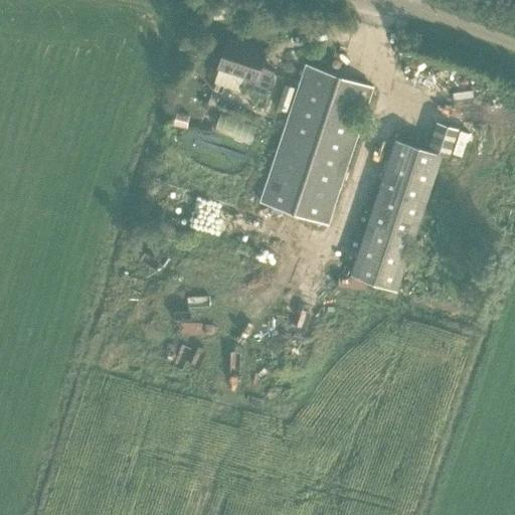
[(266,51),(227,38),(217,67),(219,67),(215,81),(240,91),(241,88),(267,96),(275,71),(261,66),(266,51)]
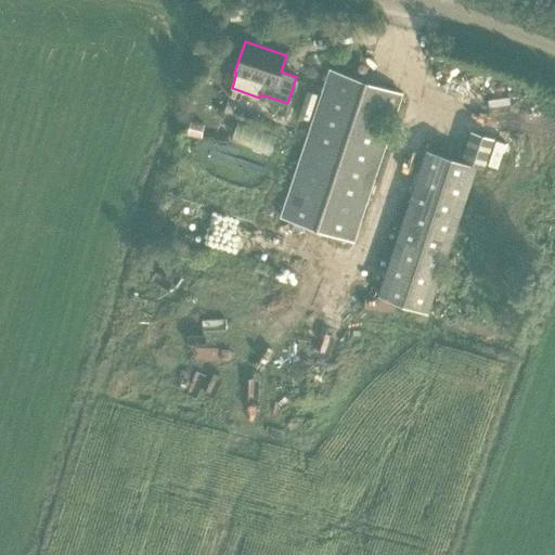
[(402,94),(330,71),(282,217),(353,241),(402,94)]
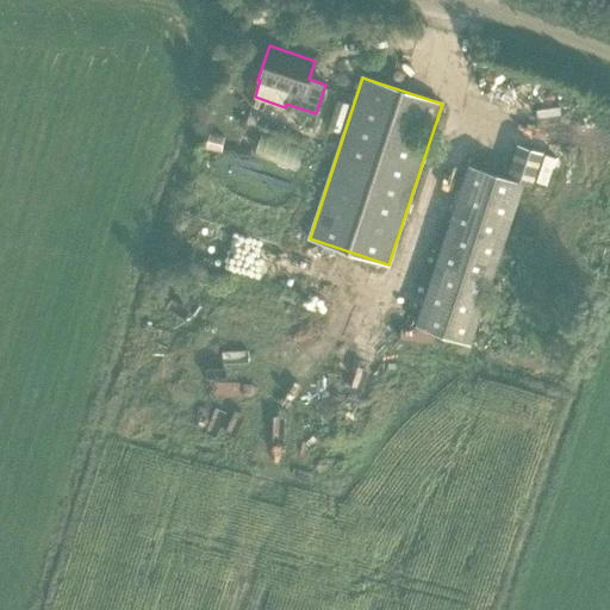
[(543,98),(540,114),(572,122),(576,106),(543,98)]
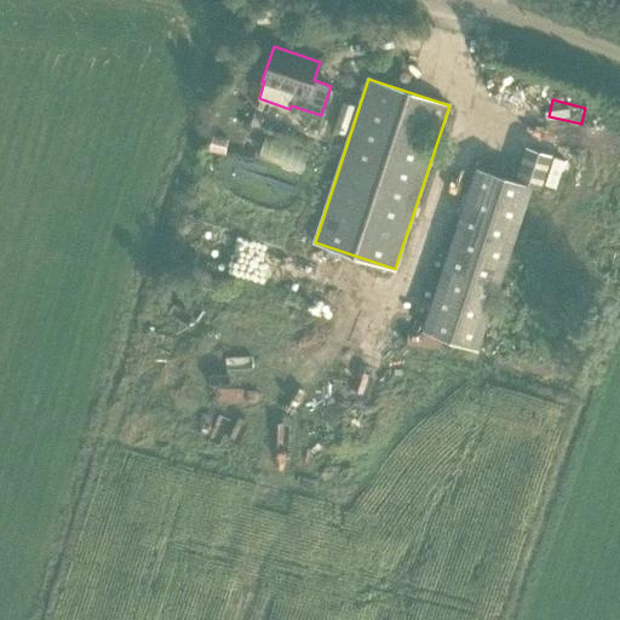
[(240,132),(253,137),(260,119),(247,114),(240,132)]
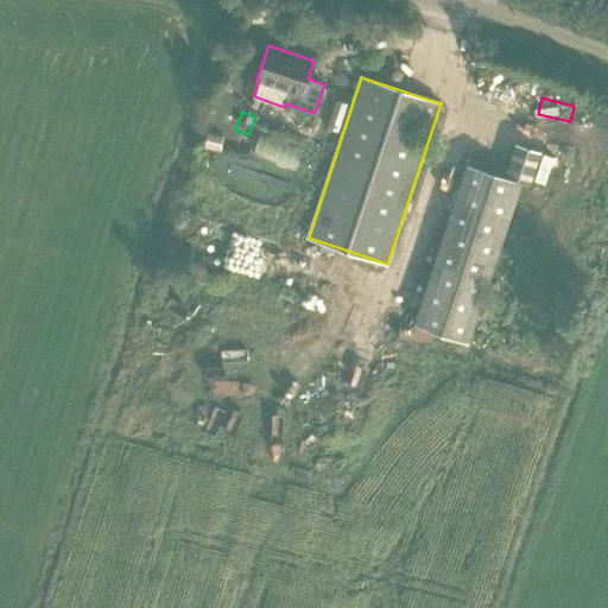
[(255,133),(251,150),(291,164),(296,149),(255,133)]
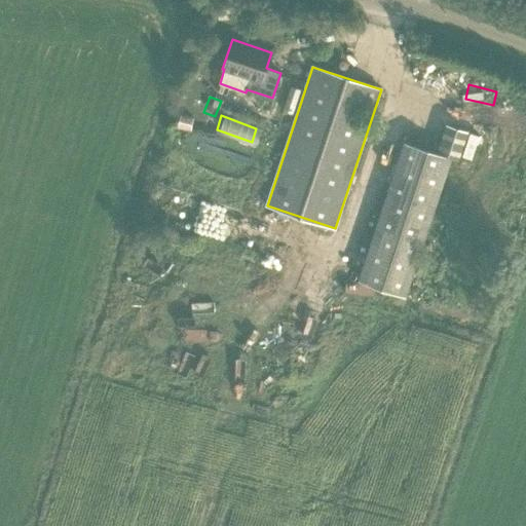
[(436,152),(452,157),(457,159),(465,132),(445,124),(436,152)]
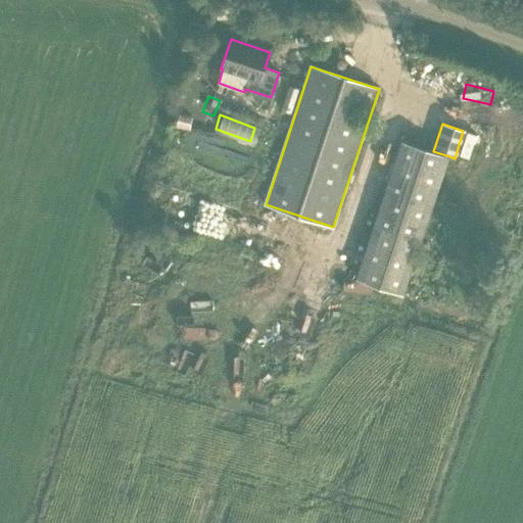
[(403,294),(449,156),(433,151),(401,141),(355,278),(403,294)]
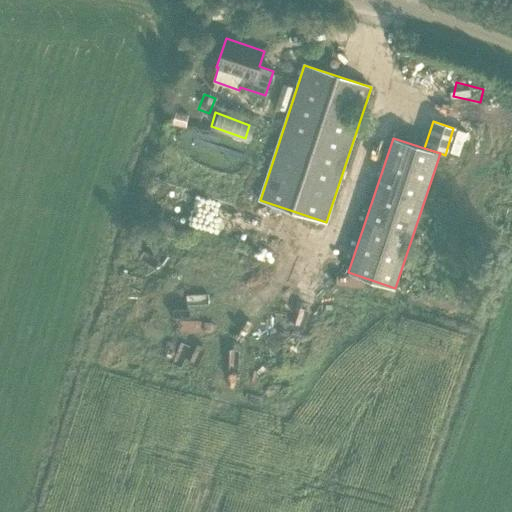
[(154,302),(154,311),(175,311),(175,302),(154,302)]
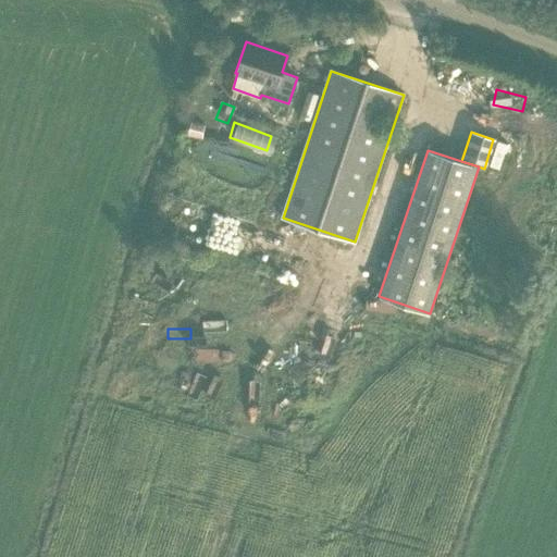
[(147,368),(164,363),(162,353),(145,357),(147,368)]
